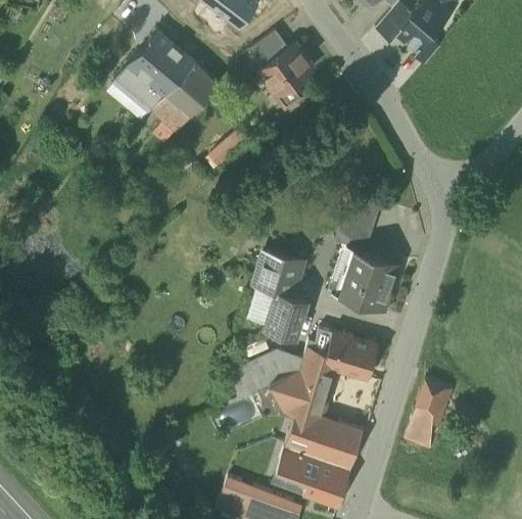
[(258,5),(252,0),(197,0),(239,31),(258,5)]
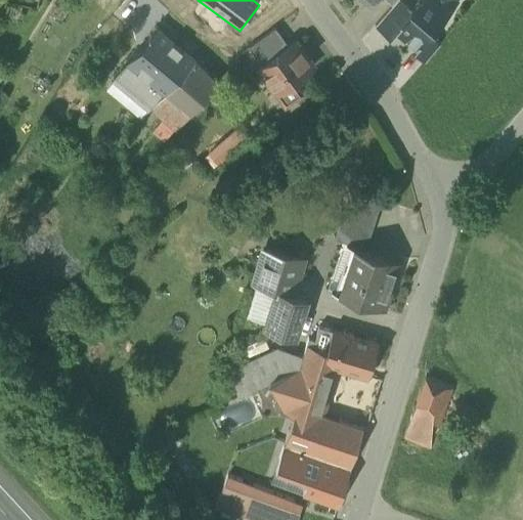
[(360,0),(372,9),(379,0),(360,0)]
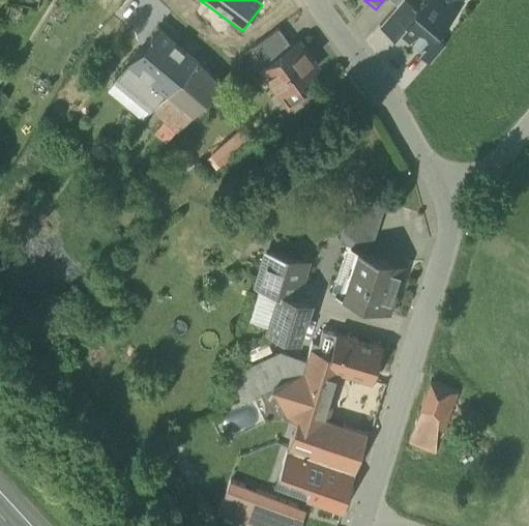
[(387,0),(398,8),(404,1),(405,0),(387,0)]
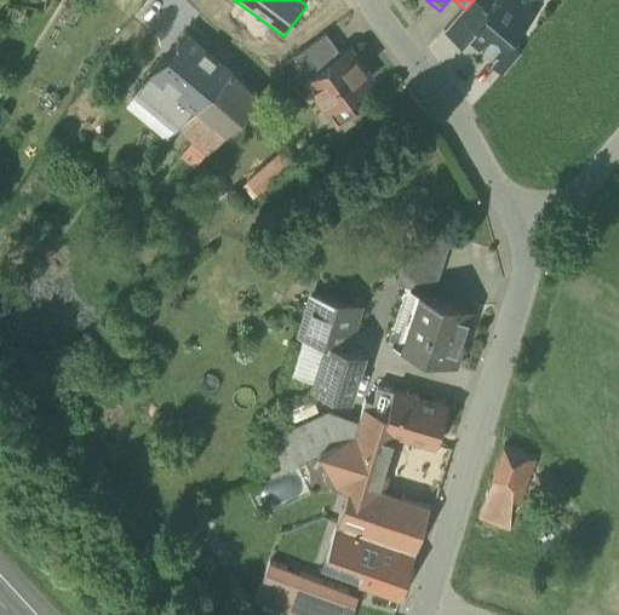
[(537,0),(500,0),(498,3),(497,1),(487,13),(486,13),(489,17),(474,35),(475,35),(482,41),(479,47),(494,62),(496,62),(510,45),(517,36),(516,35),(540,6),(536,1),(537,0)]
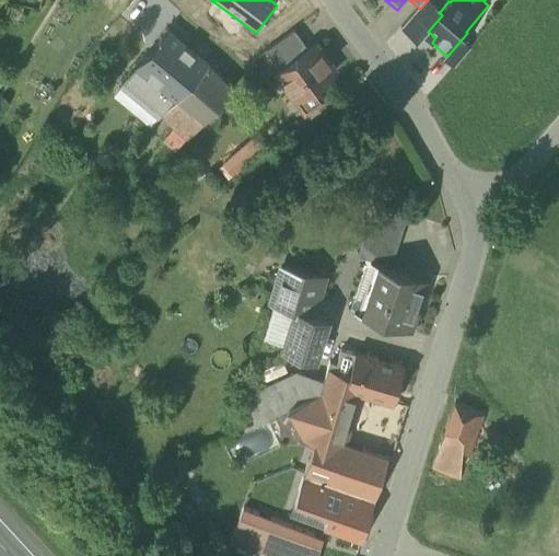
[(427,1),(420,9),(402,31),(418,45),(426,37),(429,32),(428,32),(442,15),(439,12),(440,12),(427,1)]
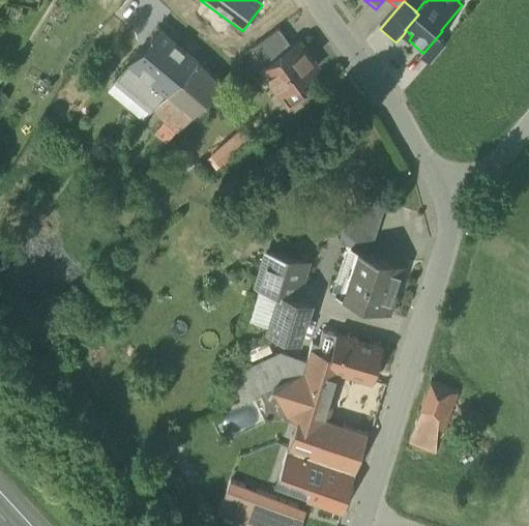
[(406,30),(403,35),(409,40),(412,35),(406,30)]
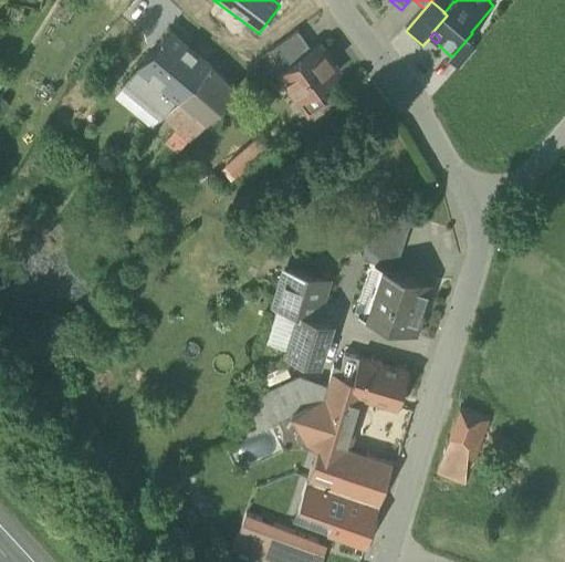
[(270,55),(284,74),(312,53),(299,34),(270,55)]
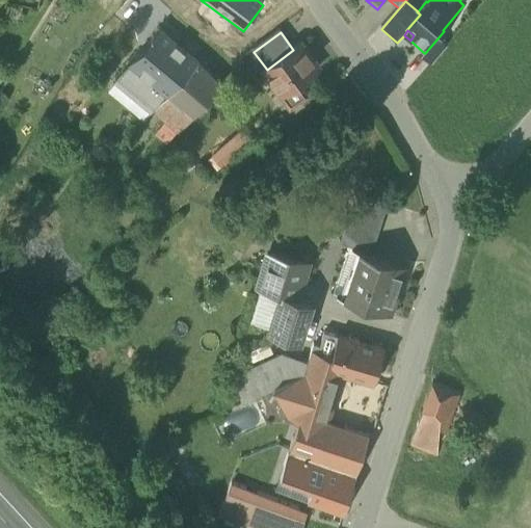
[(160,33),(130,68),(115,84),(153,116),(167,99),(168,100),(198,66),(197,66),(197,64),(160,33)]
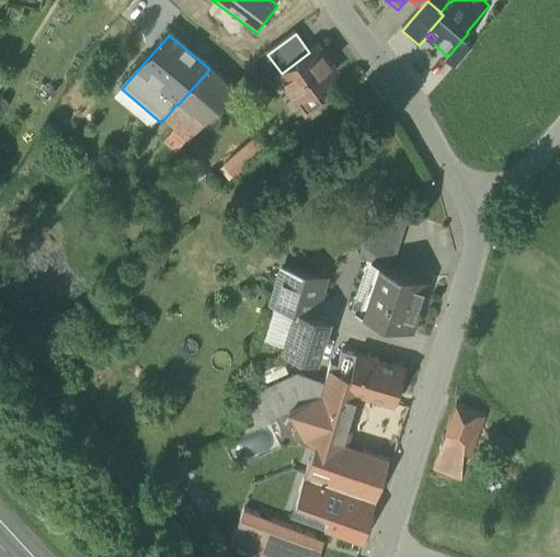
[(448,56),(447,56),(444,60),(455,70),(472,50),(461,41),(448,56)]
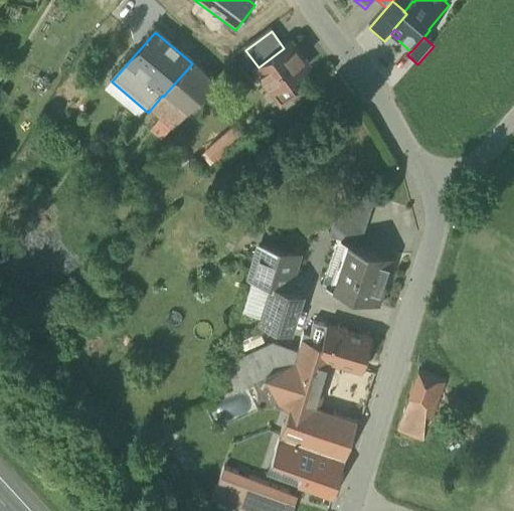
[(255,69),(275,95),(290,84),(308,70),(289,44),(284,48),(259,67),(255,69)]
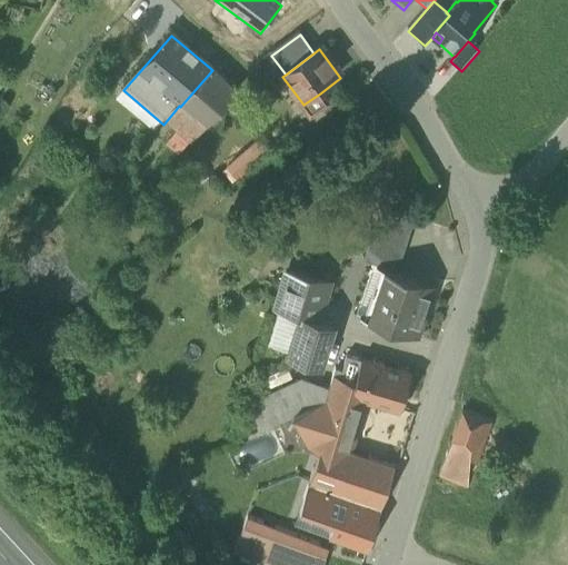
[(163,125),(190,147),(206,129),(238,92),(212,70),(180,107),(179,106),(163,125)]
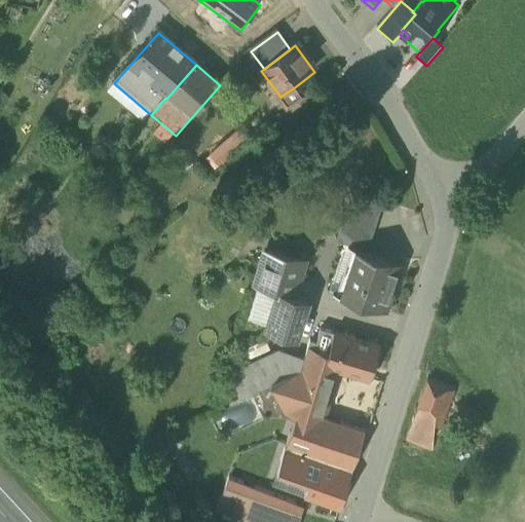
[(338,239),(368,249),(381,206),(351,196),(338,239)]
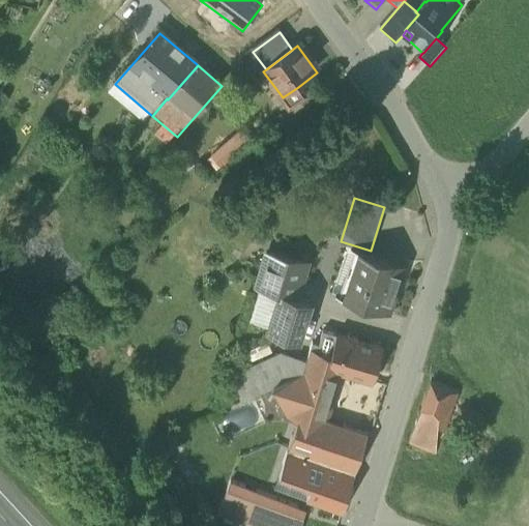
[(371,251),(341,241),(340,245),(355,251),(360,253),(369,255),(371,251)]
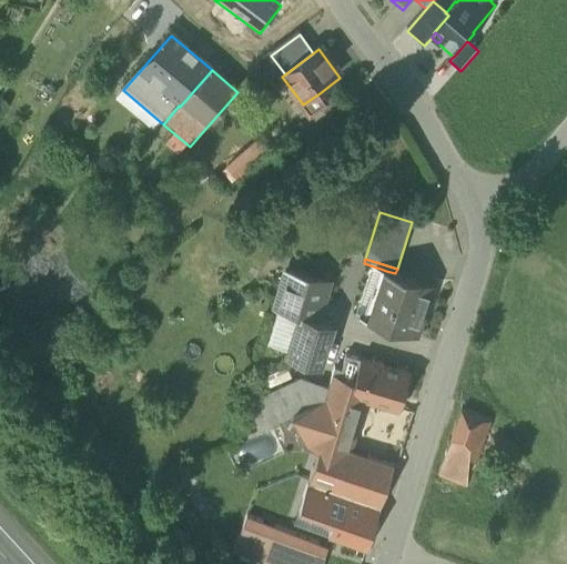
[(386,271),(381,269),(363,321),(370,322),(386,271)]
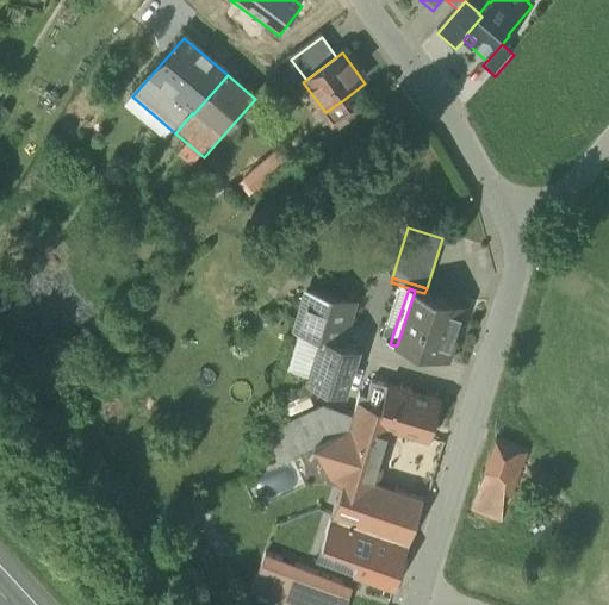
[(397,345),(446,362),(465,306),(424,293),(415,291),(397,345)]
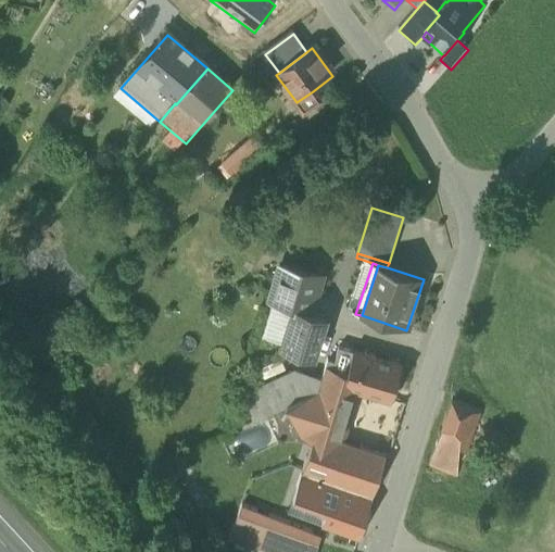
[(294,312),(311,316),(322,279),(280,271),(270,305),(272,306),(293,313),(294,312)]
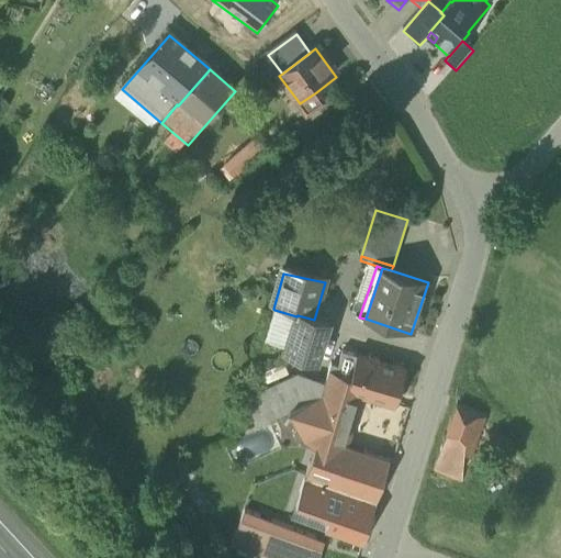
[(296,316),(275,310),(265,344),(287,352),(296,316)]
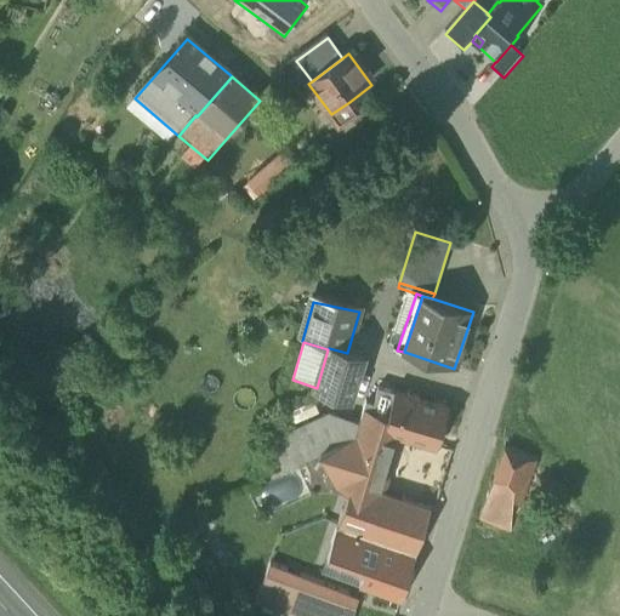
[(316,389),(350,399),(363,358),(347,353),(329,348),(328,349),(317,388),(316,389)]
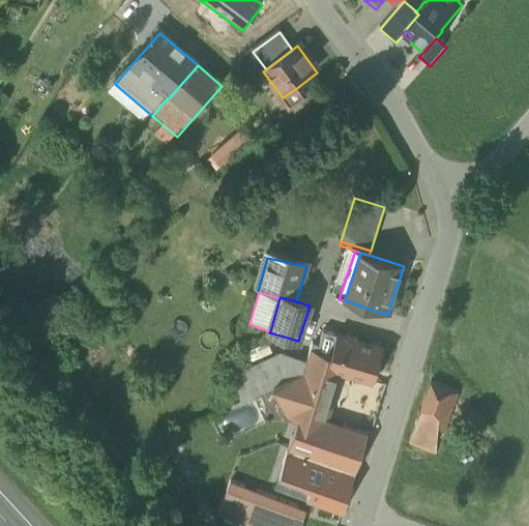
[(333,382),(335,373),(327,371),(336,337),(323,332),(319,346),(313,344),(304,375),(273,388),(283,408),(301,414),(315,418),(326,380),(333,382)]
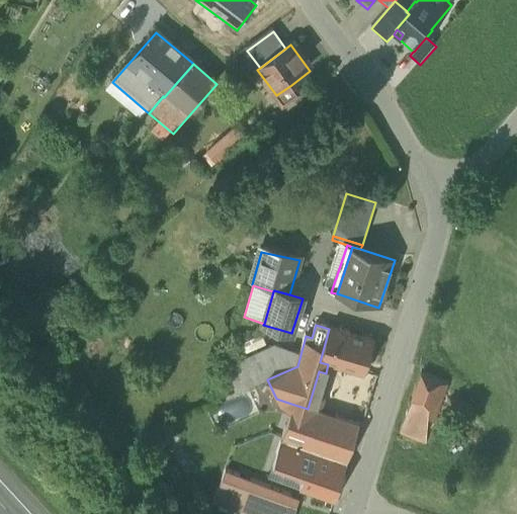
[(330,327),(329,329),(320,362),(328,364),(336,366),(364,375),(374,340),(330,327)]
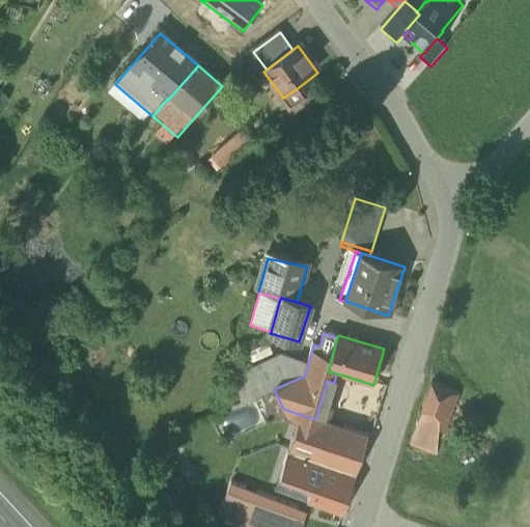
[(233,383),(243,404),(274,389),(305,376),(304,372),(306,365),(285,358),(233,383)]
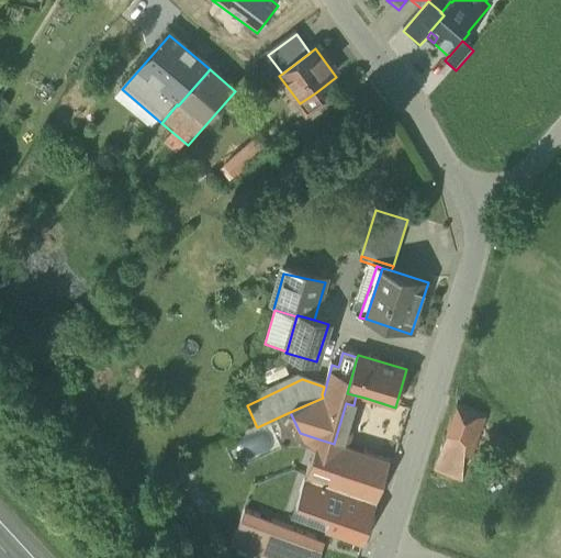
[(346,403),(334,444),(349,449),(365,398),(356,395),(354,405),(346,403)]
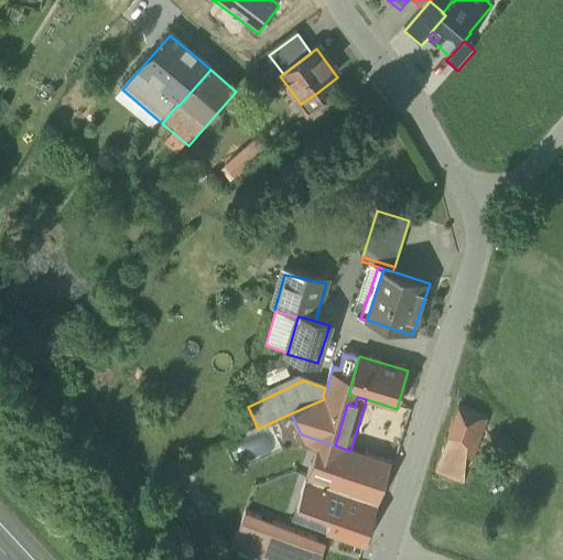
[(467,460),(474,462),(487,420),(457,410),(444,452),(467,460)]
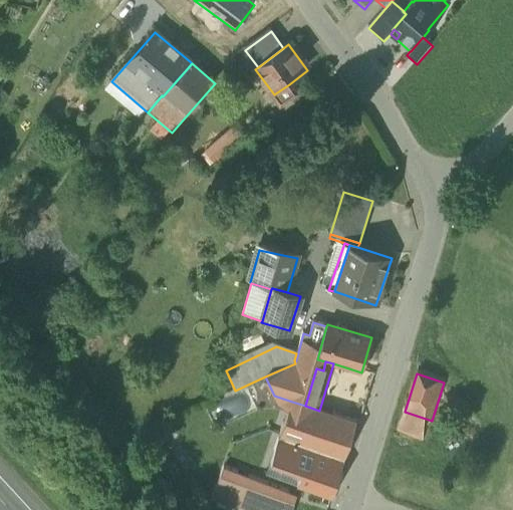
[(292,402),(280,437),(345,459),(356,423),(319,411),(305,406),(292,402)]
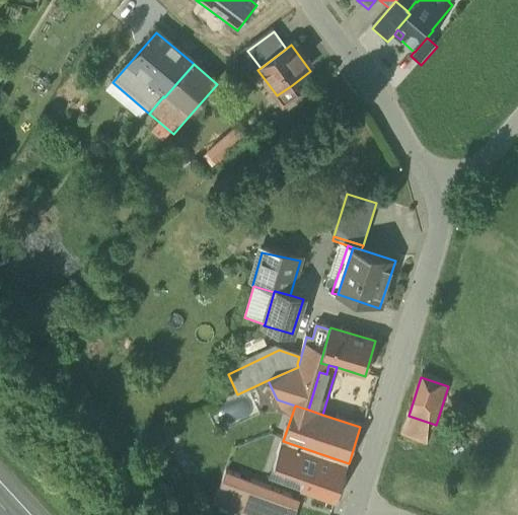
[(430,423),(409,416),(400,437),(430,447),(430,423)]
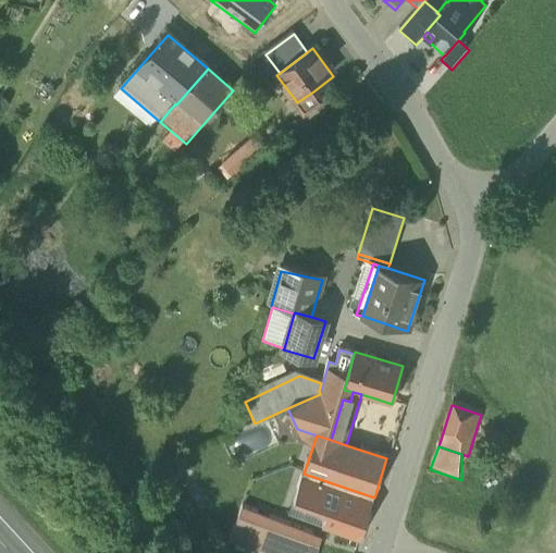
[(374,498),(304,474),(293,502),(326,514),(322,529),(359,542),(374,498)]
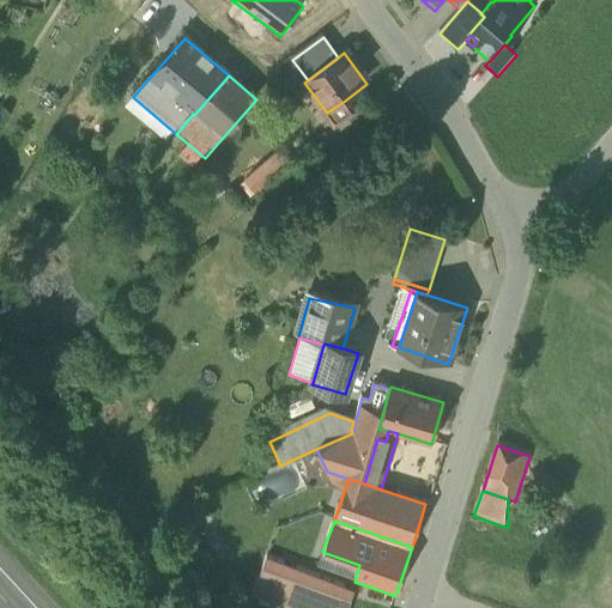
[(359,565),(322,552),(317,569),(355,582),(359,565)]
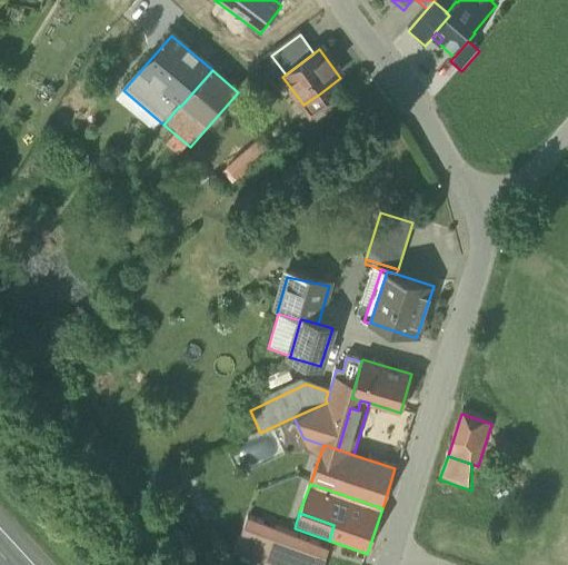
[(236,555),(261,564),(315,564),(320,548),(249,521),(236,555)]
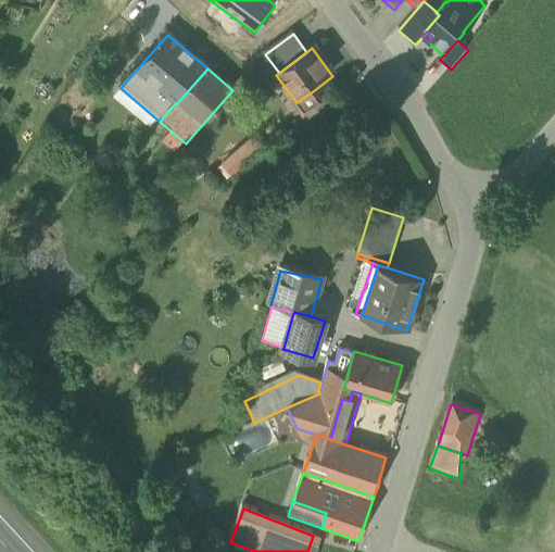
[(316,551),(322,538),(313,536),(307,551),(316,551)]
